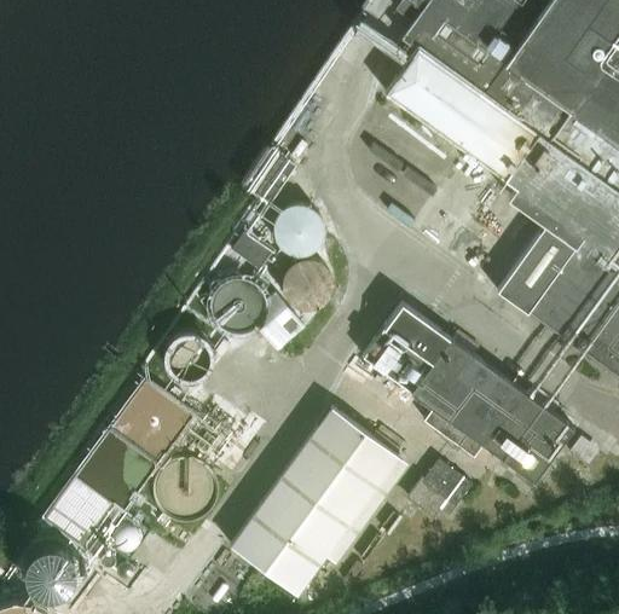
[(618,0),(405,0),(397,12),(415,25),(403,41),(418,52),(386,97),(554,216),(498,293),(618,380),(618,0)]
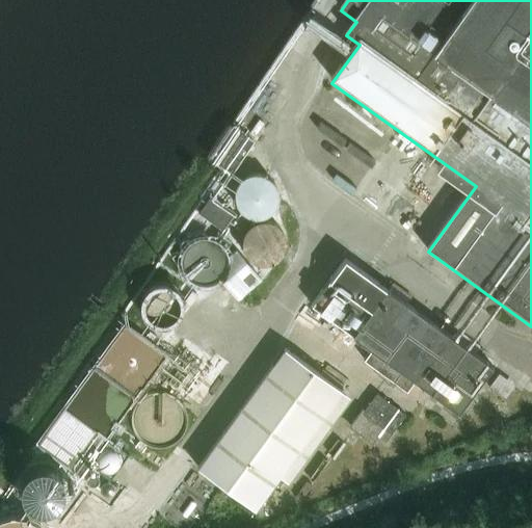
[(216,163),(221,167),(240,180),(262,148),(238,132),(216,163)]
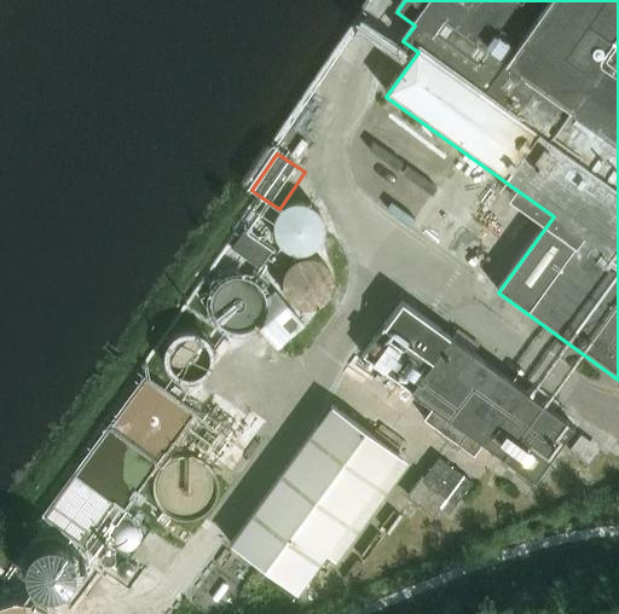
[(290,254),(336,254),(336,209),(289,210),(290,254)]
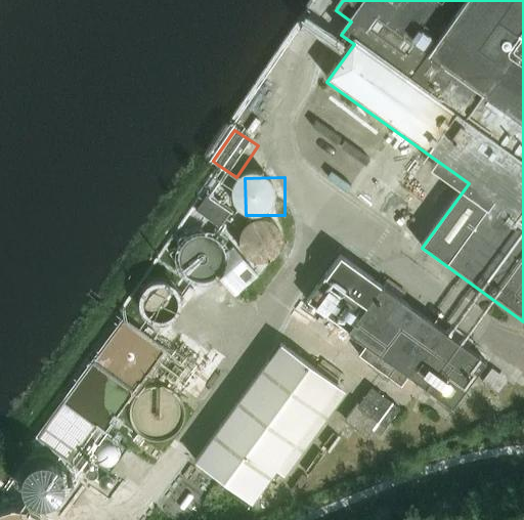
[(220,230),(232,213),(209,197),(198,214),(220,230)]
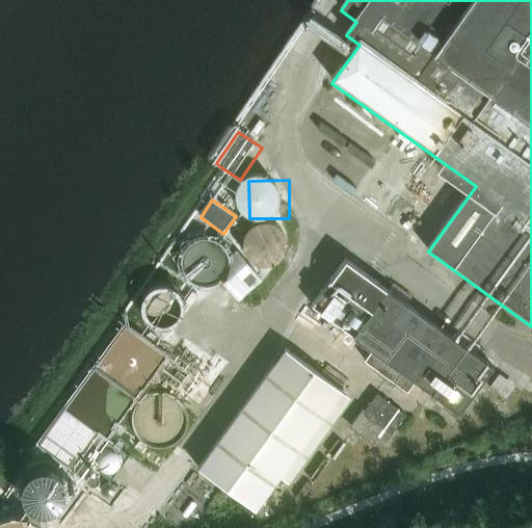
[(243,246),(244,249),(245,254),(247,257),(248,260),(251,262),(255,264),(258,266),(261,267),(264,268),(268,268),(271,267),(275,266),(278,264),(281,262),(284,259),(285,256),(287,253),(287,249),(288,245),(287,242),(286,238),(285,235),(282,232),(280,229),(276,227),(272,226),(269,225),(265,225),(262,225),(258,226),(255,228),(251,230),(248,232),(246,235),(245,239),(244,242),(243,246)]
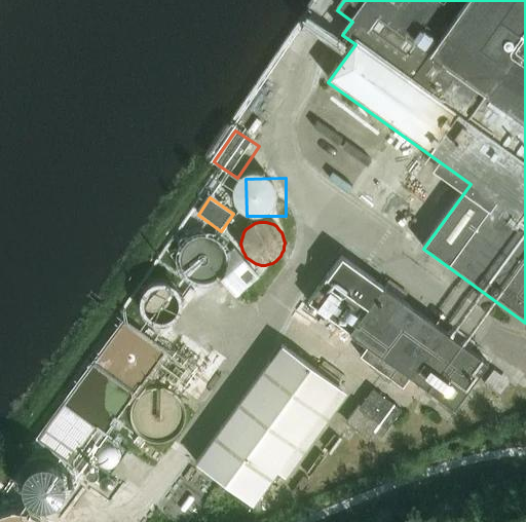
[(218,275),(217,276),(234,296),(257,276),(234,250),(222,260),(222,264),(221,268),(220,272),(218,275)]
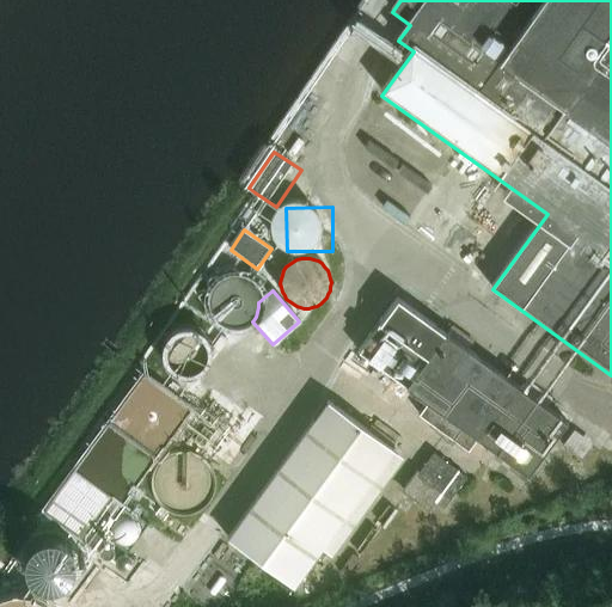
[(452,329),(446,337),(397,300),(359,355),(429,405),(420,418),(470,454),(479,441),(530,478),(567,425),(469,354),(475,344),(452,329)]
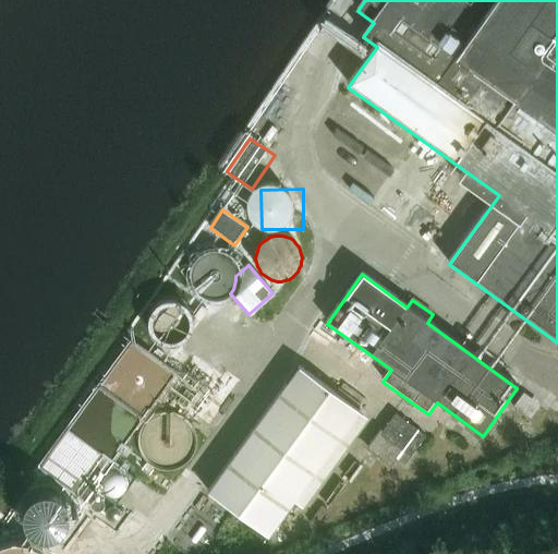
[(267,538),(359,412),(299,369),(207,494),(267,538)]
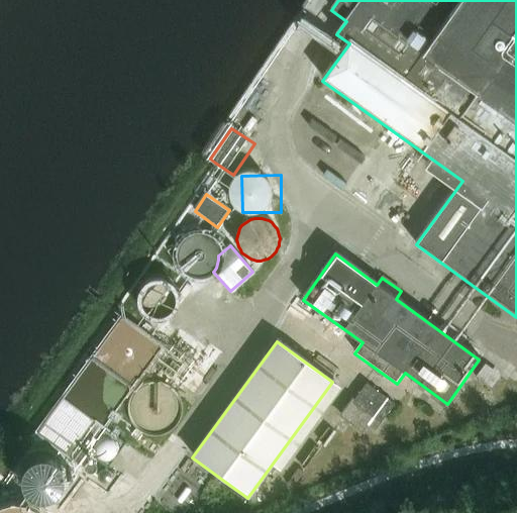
[(135,402),(136,426),(184,425),(182,387),(146,388),(147,402),(135,402)]
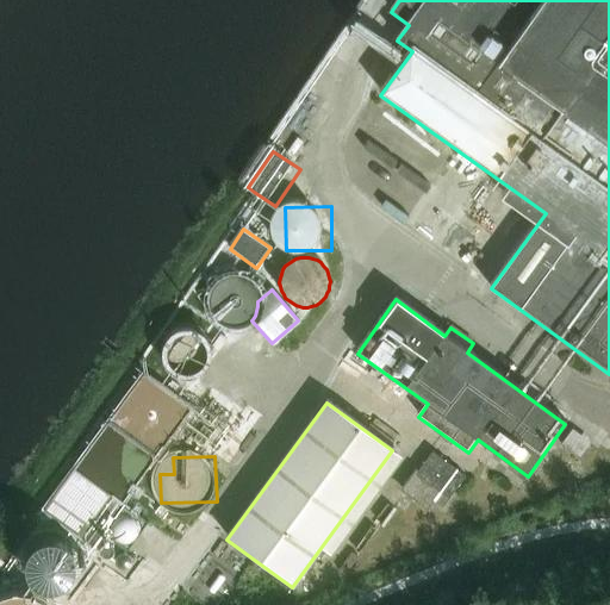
[(443,510),(466,480),(434,456),(418,476),(416,475),(403,492),(430,511),(435,504),(443,510)]
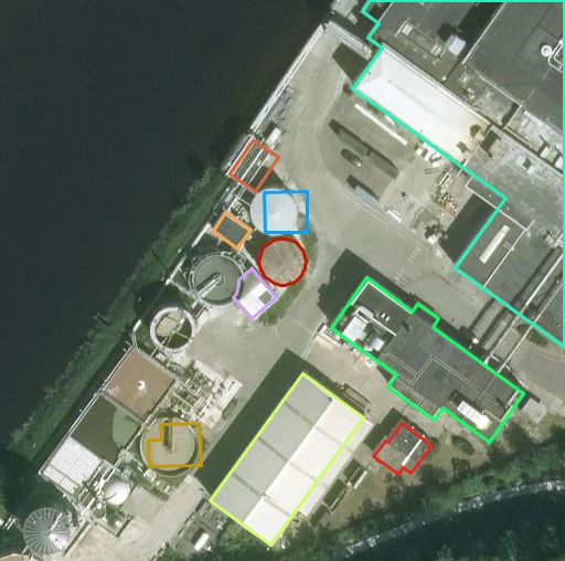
[(116,470),(115,469),(70,436),(41,475),(87,509),(116,470)]
